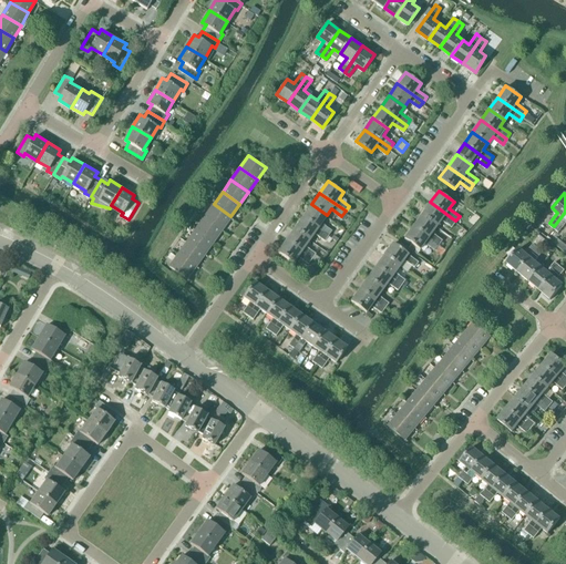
[(452,226),(455,221),(430,202),(422,214),(438,225),(442,218),(452,226)]
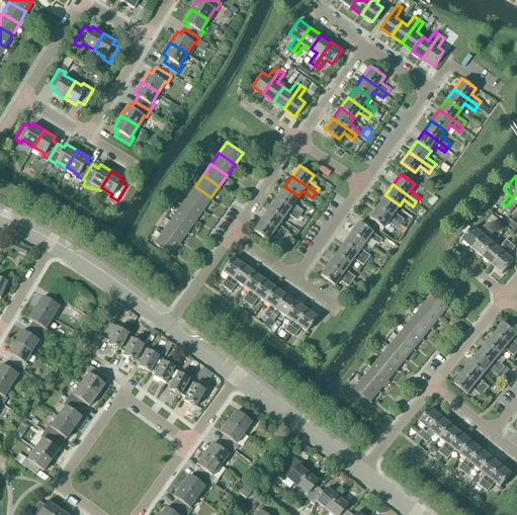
[(203,208),(210,197),(195,186),(187,197),(203,208)]
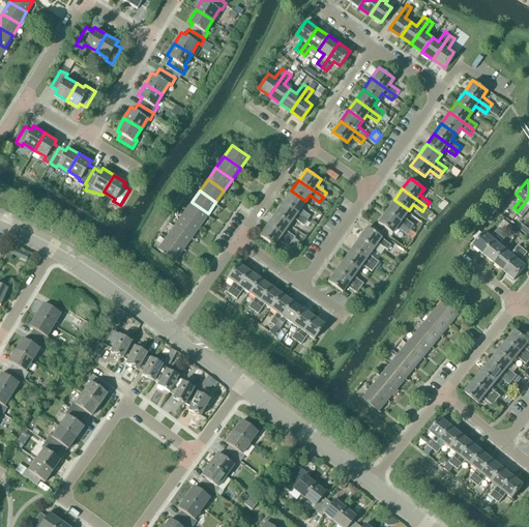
[(301,207),(305,201),(291,191),(284,202),(307,218),(311,214),(301,207)]
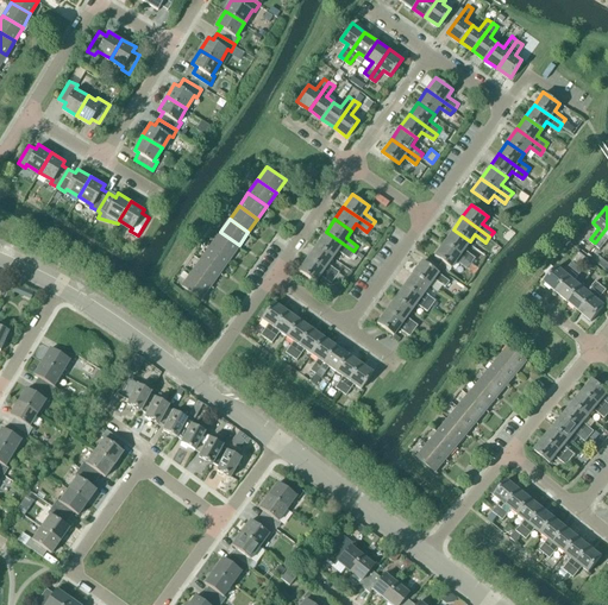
[(607,227),(595,243),(601,247),(607,238),(607,227)]
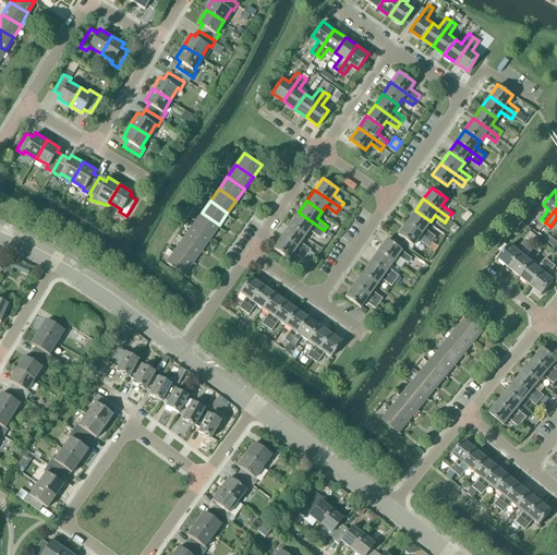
[(425,228),(431,221),(415,210),(407,221),(432,240),(436,234),(425,228)]
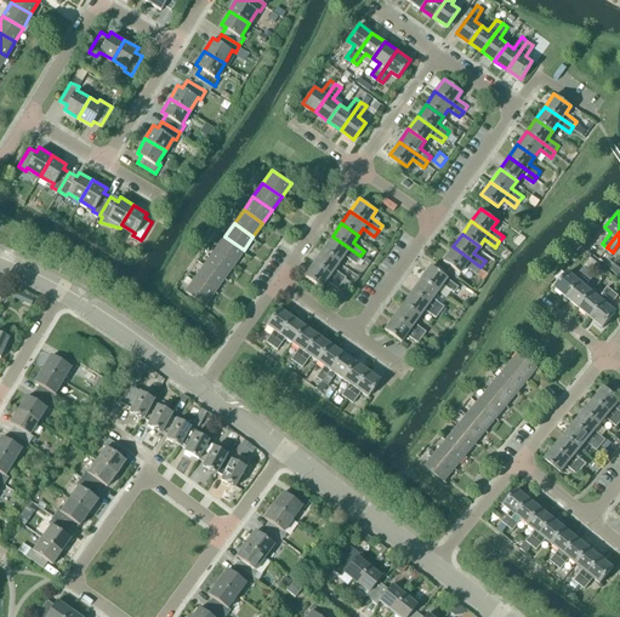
[(234,263),(244,250),(225,236),(215,250),(234,263)]
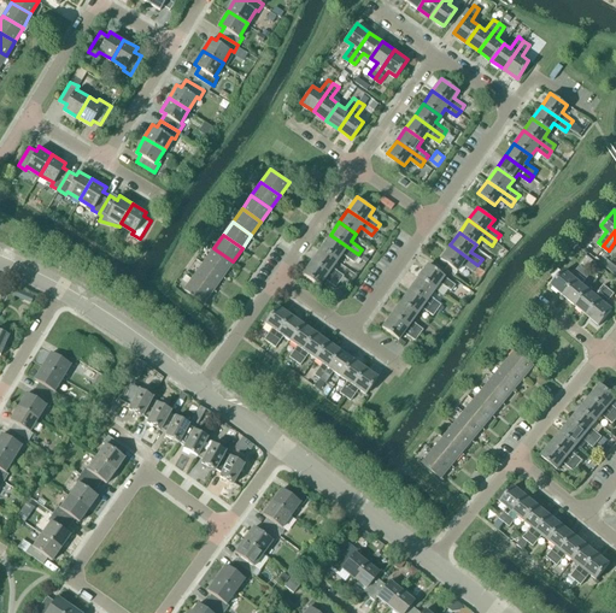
[(355,260),(358,254),(330,235),(321,247),(338,259),(342,252),(355,260)]
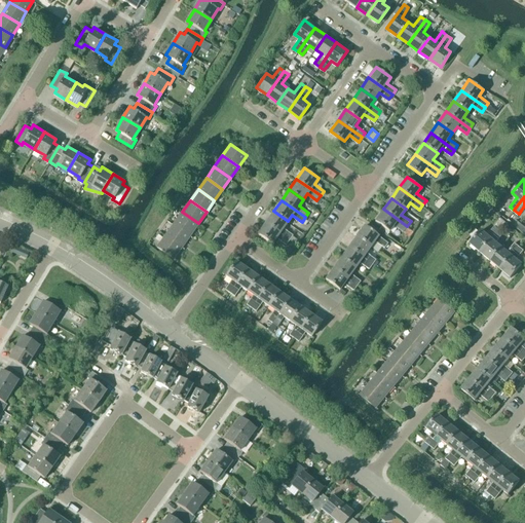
[(404,230),(407,226),(383,209),(376,220),(382,224),(380,228),(387,233),(390,230),(395,224),(404,230)]
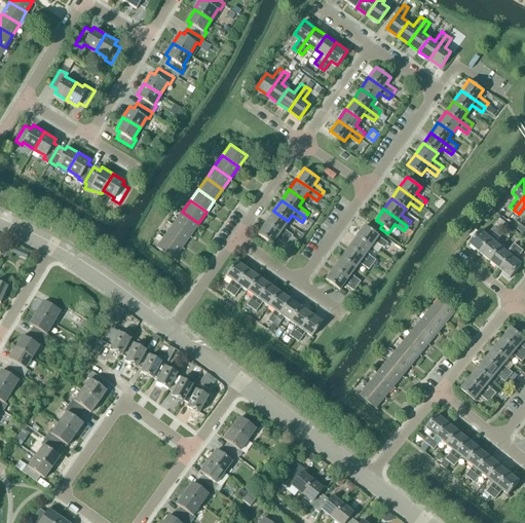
[(284,227),(288,221),(273,211),(266,222),(290,238),(293,233),(284,227)]
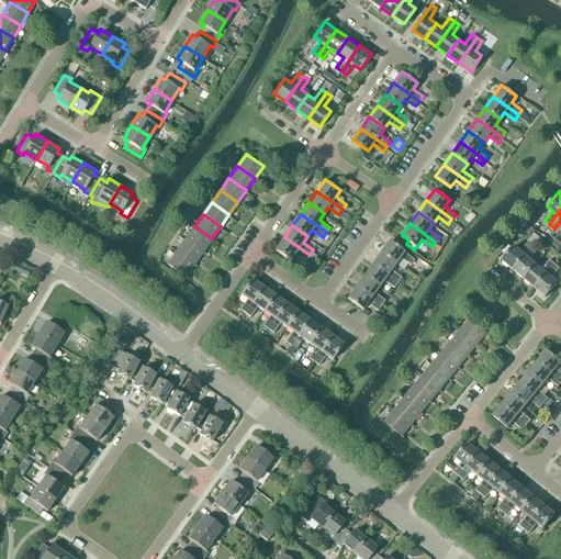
[(203,250),(212,238),(194,226),(186,238),(203,250)]
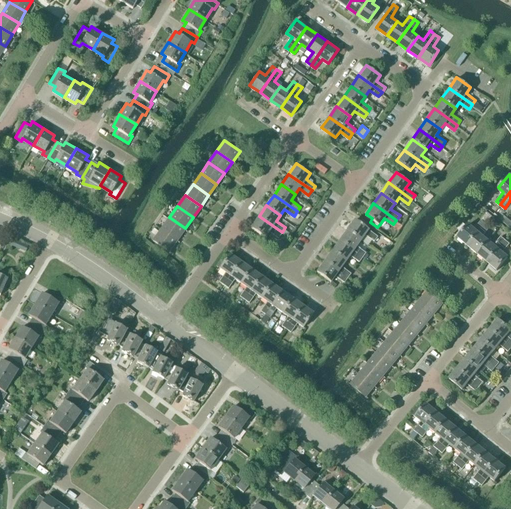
[(279,237),(282,232),(259,216),(251,226),(265,236),(270,230),(279,237)]
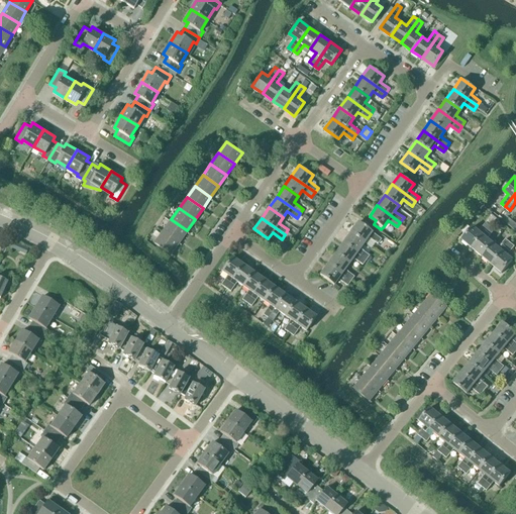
[(179,241),(187,230),(171,219),(166,226),(160,221),(157,225),(164,230),(179,241)]
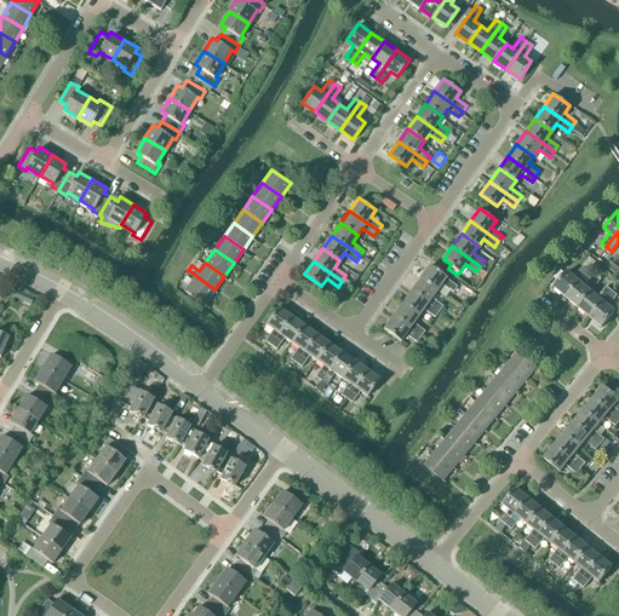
[(420,277),(437,289),(442,282),(454,291),(458,285),(430,264),(420,277)]
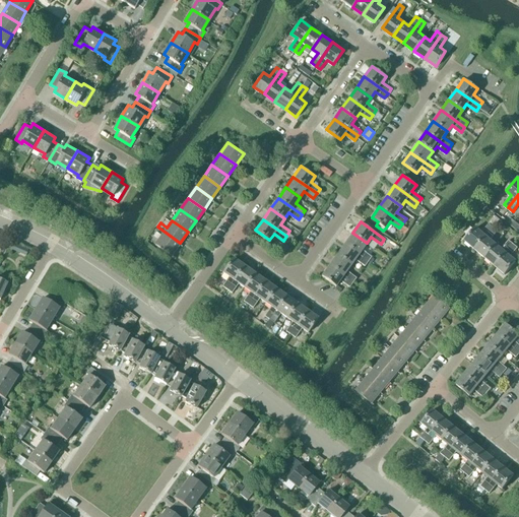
[(475,248),(494,225),(490,221),(482,231),(476,225),(465,239),(475,248)]
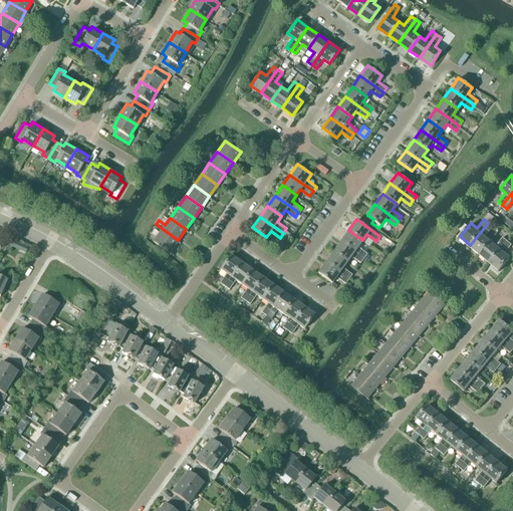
[(480,253),(491,240),(485,235),(493,227),(488,223),(470,245),(480,253)]
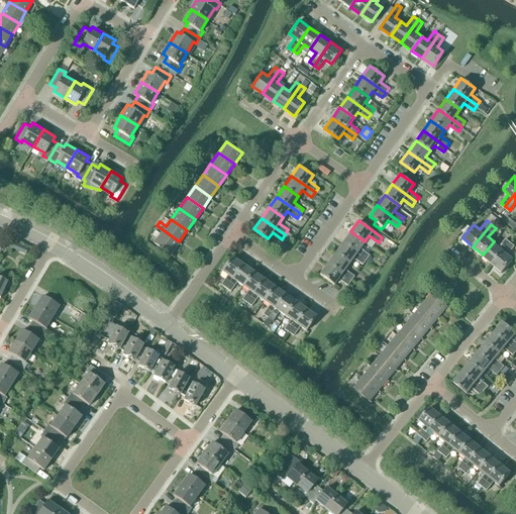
[(171,252),(179,241),(164,230),(156,241),(171,252)]
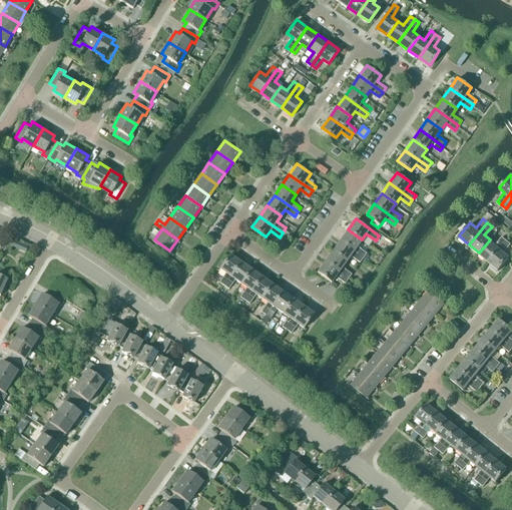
[(358,245),(362,239),(348,229),(341,239),(364,257),(367,251),(358,245)]
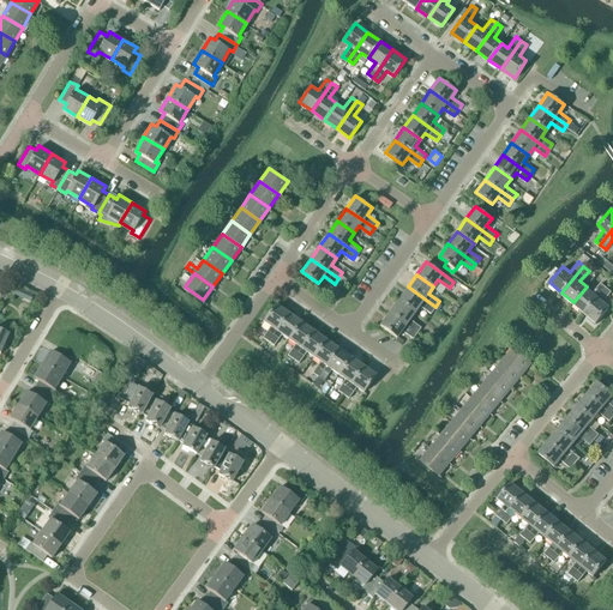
[(586,312),(607,285),(601,282),(593,291),(587,287),(574,302),(586,312)]
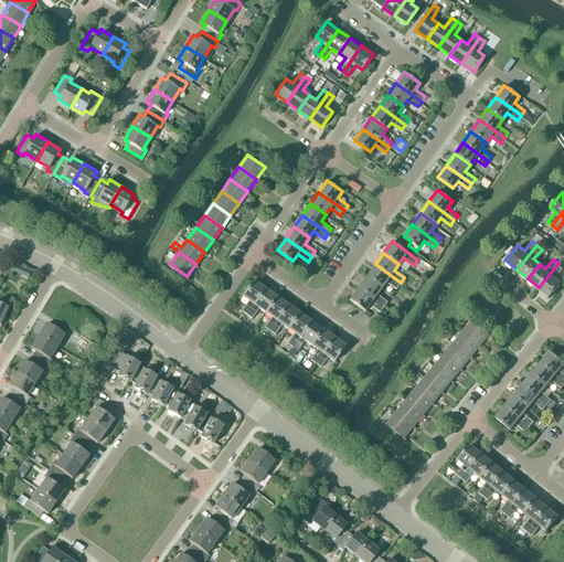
[(559,263),(539,287),(549,296),(561,282),(555,277),(563,267),(559,263)]
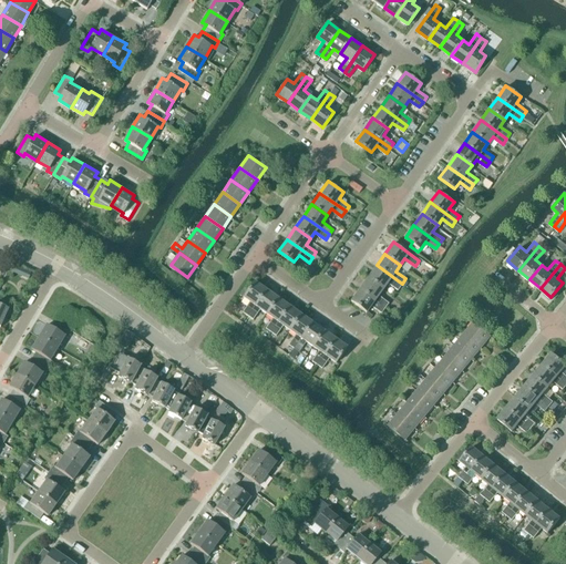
[(399,288),(402,284),(377,265),(370,274),(386,286),(389,282),(399,288)]
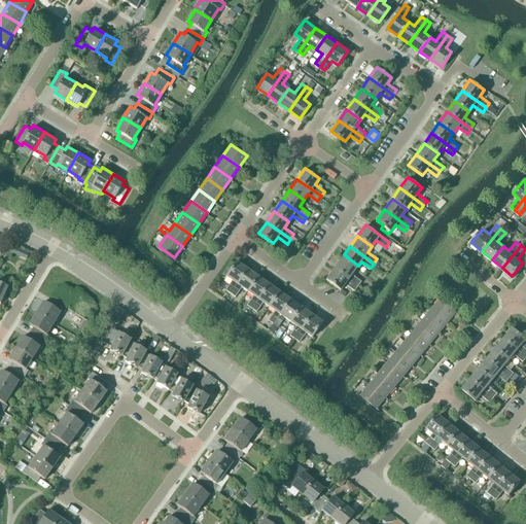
[(6,260),(10,252),(4,249),(0,257),(6,260)]
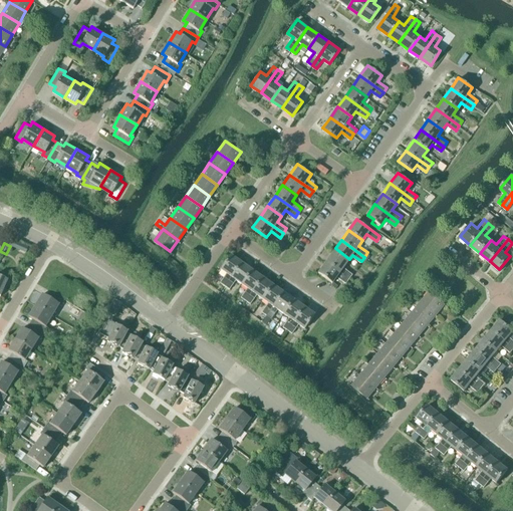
[(343,266),(349,259),(335,248),(326,261),(349,277),(352,273),(343,266)]
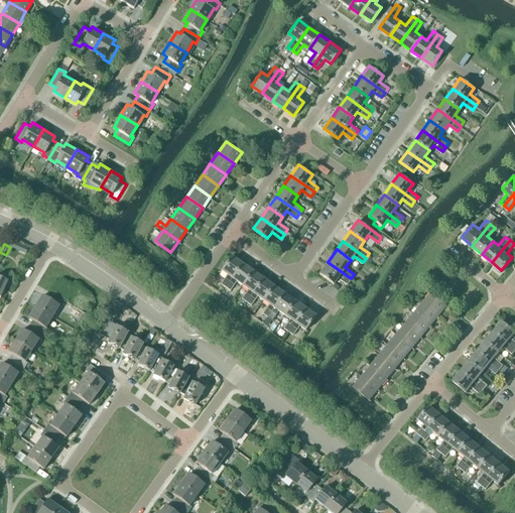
[(226,285),(243,262),(232,254),(222,269),(228,273),(222,282),(226,285)]
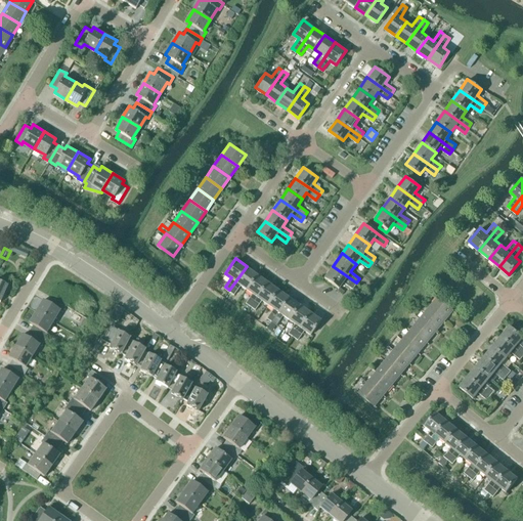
[(247,288),(257,273),(247,266),(229,290),(234,294),(241,284),(247,288)]
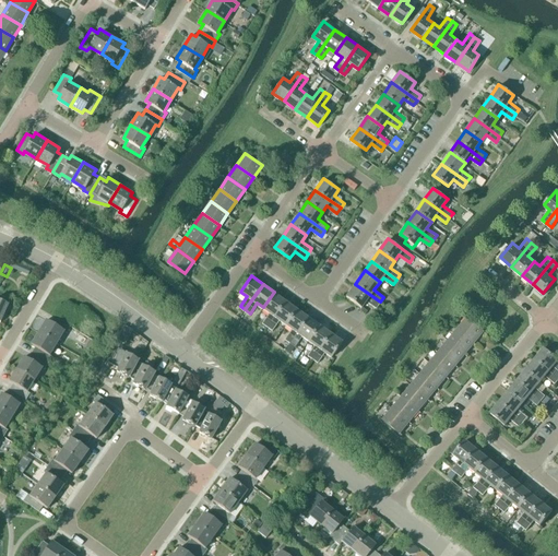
[(377,307),(380,302),(355,284),(346,295),(361,306),(367,299),(377,307)]
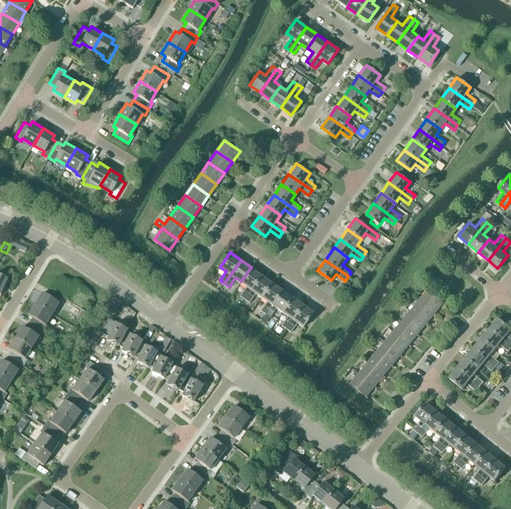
[(245,298),(261,275),(251,267),(241,281),(247,286),(240,295),(245,298)]
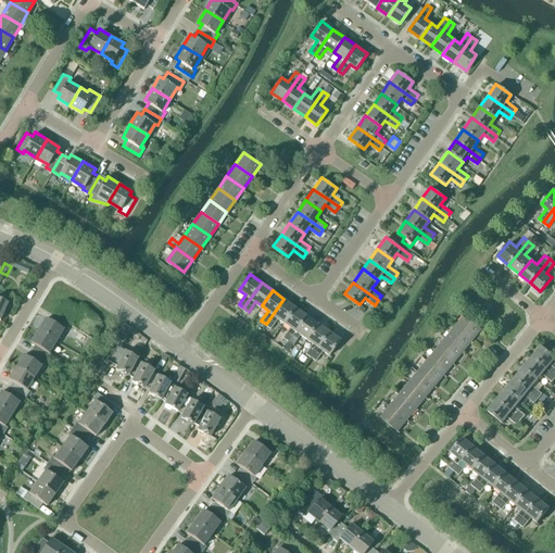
[(285,322),(295,306),(284,299),(266,324),(272,327),(278,317),(285,322)]
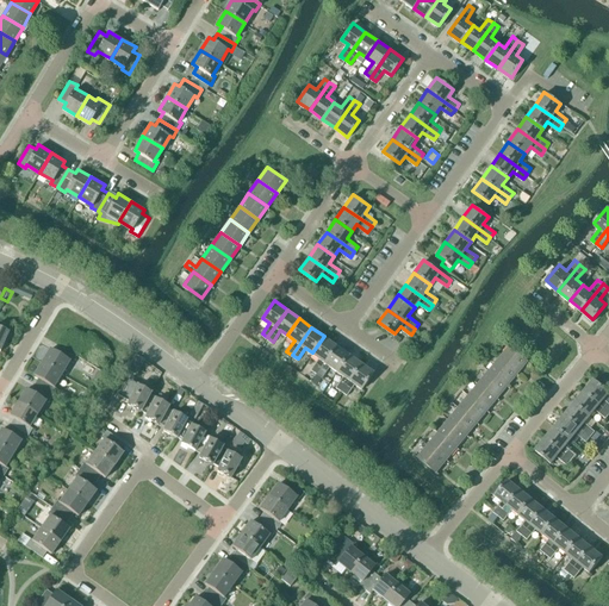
[(317,373),(336,344),(324,336),(312,353),(319,357),(311,368),(317,373)]
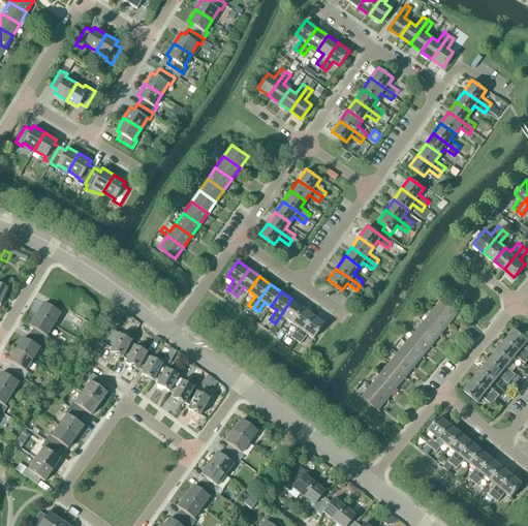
[(37,312),(55,323),(61,312),(63,313),(64,312),(74,318),(78,314),(67,307),(52,298),(48,304),(44,301),(37,312)]
